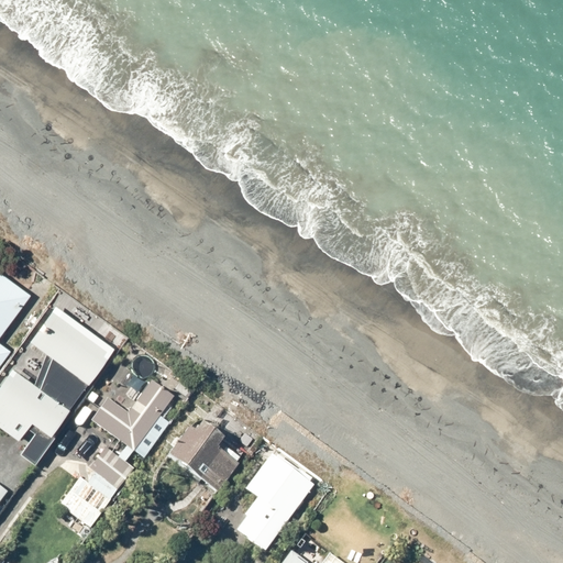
[(0,339),(32,295),(0,272),(0,370),(13,353),(0,343),(0,339)]
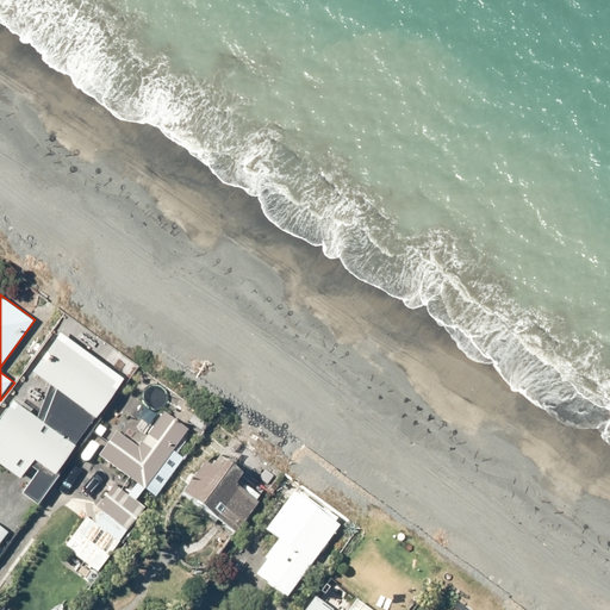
[(128,375),(62,331),(33,373),(98,418),(128,375)]
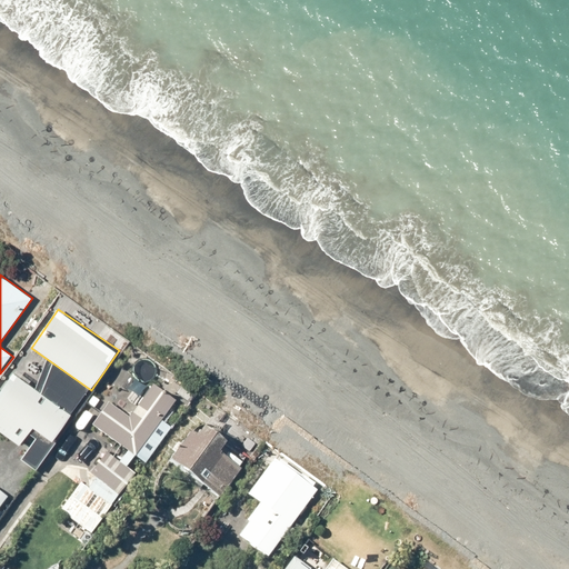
[(75,411),(12,369),(0,386),(0,430),(16,440),(28,421),(56,440),(75,411)]
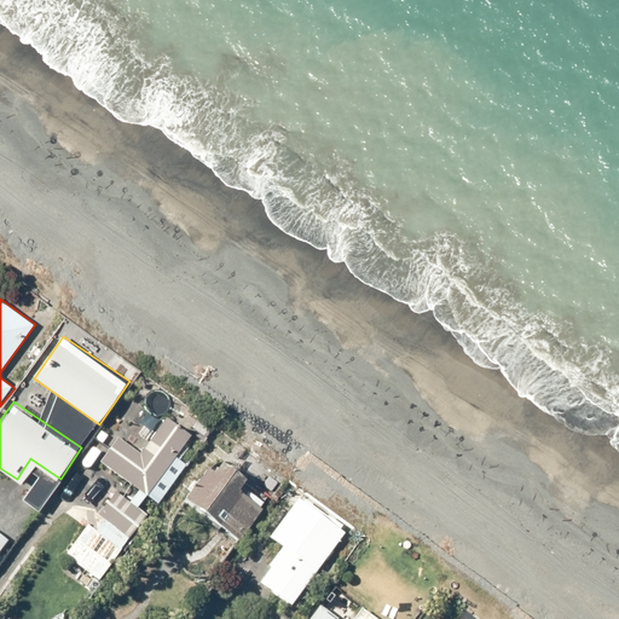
[(117,434),(94,464),(157,512),(190,469),(177,458),(190,441),(165,421),(142,452),(117,434)]
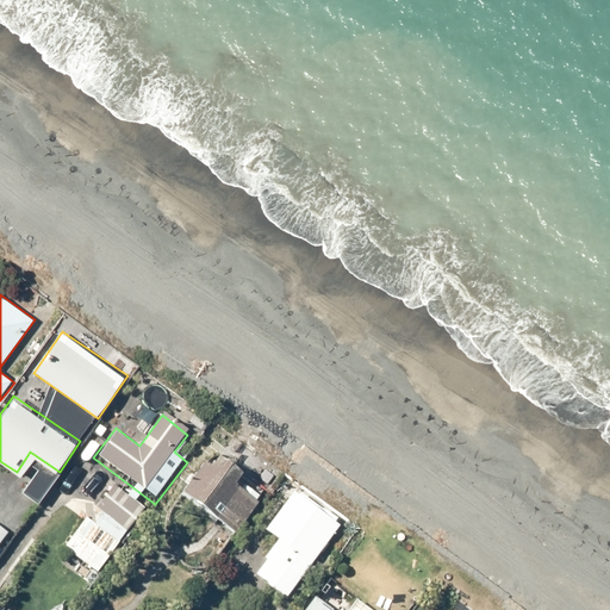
[(182,493),(240,531),(259,503),(238,490),(246,479),(219,462),(216,468),(204,461),(182,493)]
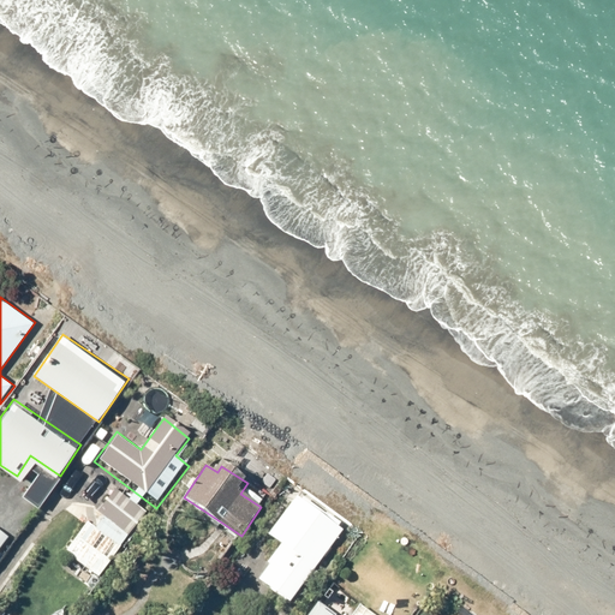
[(109,491),(96,512),(127,532),(141,513),(109,491)]
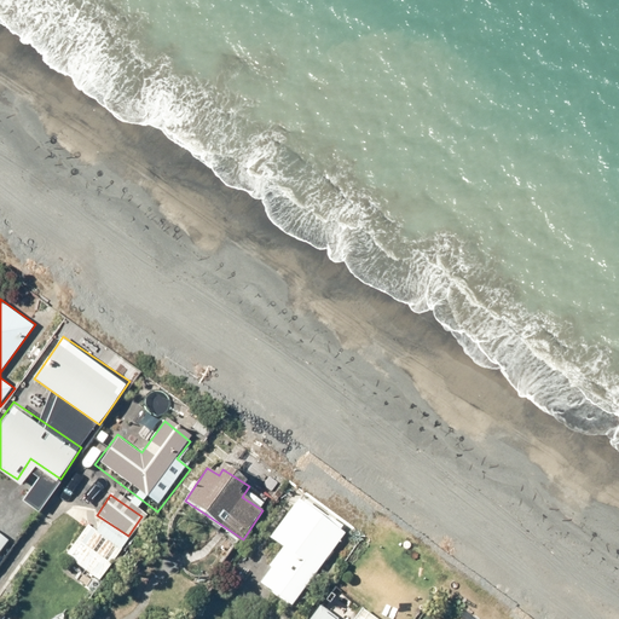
[(350,530),(299,497),(272,539),(288,550),(264,588),(298,609),(350,530)]
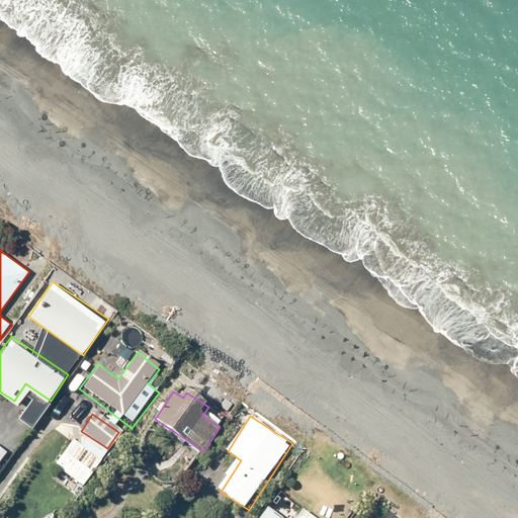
[(75,440),(56,467),(83,487),(102,459),(75,440)]
